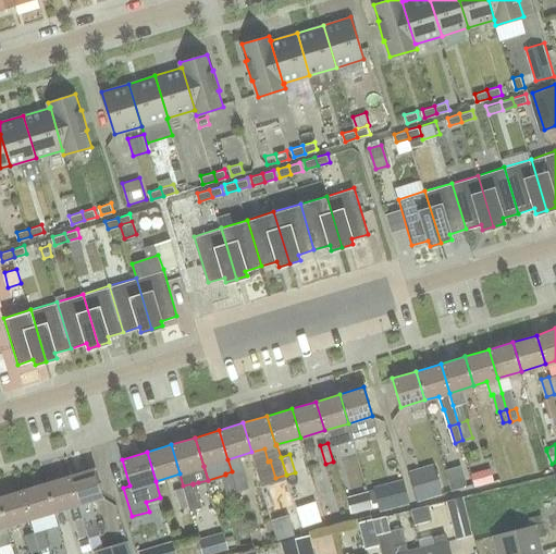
[(416,468),(425,497),(451,490),(442,459),(416,468)]
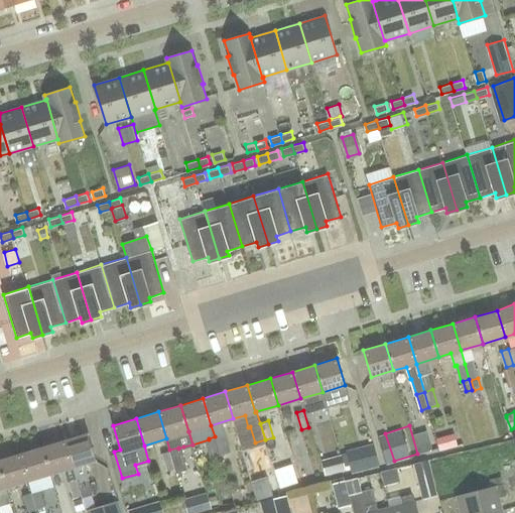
[(90,479),(86,463),(96,460),(88,432),(65,439),(73,467),(77,478),(78,478),(79,483),(90,479)]
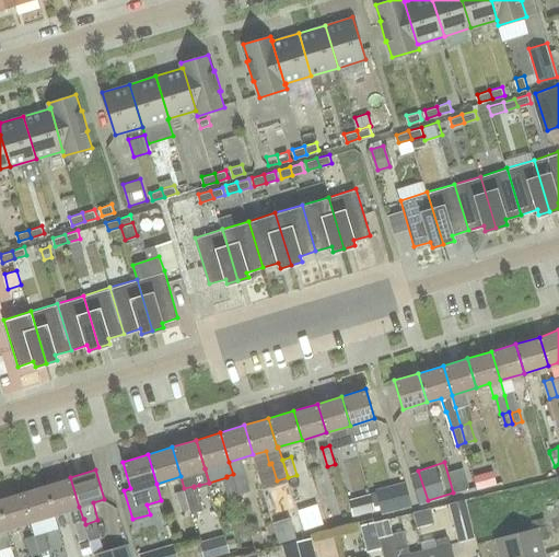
[(492,470),(475,474),(479,489),(497,484),(492,470)]
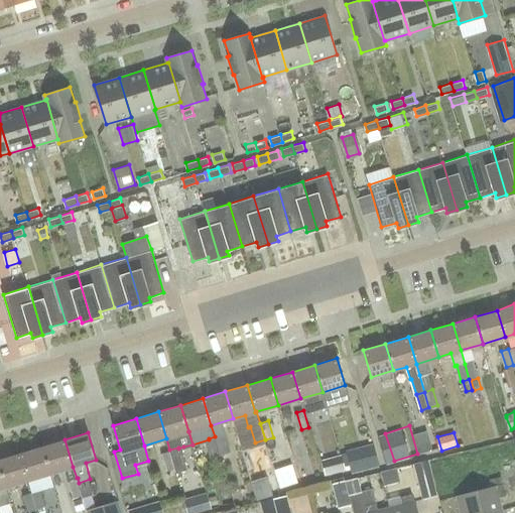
[(228,451),(223,434),(215,436),(220,454),(228,451)]
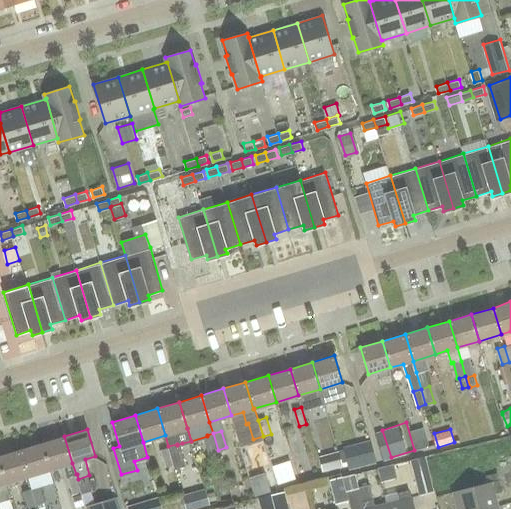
[(212,452),(218,450),(213,433),(207,435),(207,436),(212,452)]
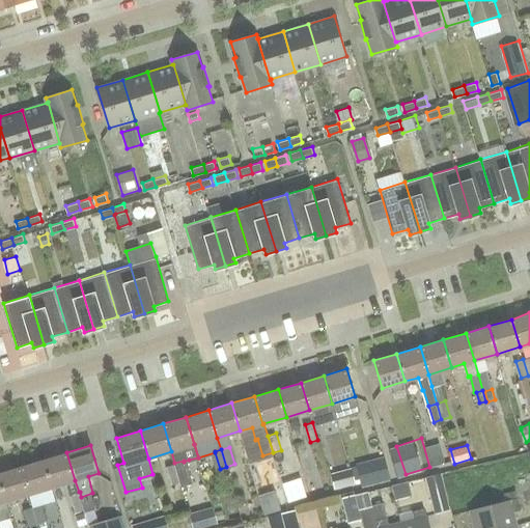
[(75,480),(66,452),(44,460),(52,488),(75,480)]
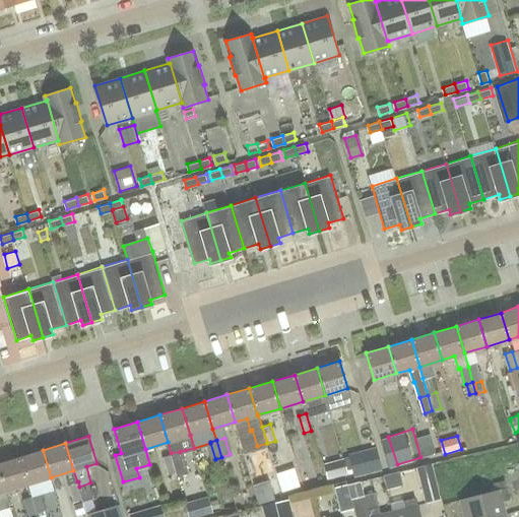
[(355,476),(383,469),(379,456),(377,449),(375,450),(349,457),(350,459),(351,464),(355,476)]
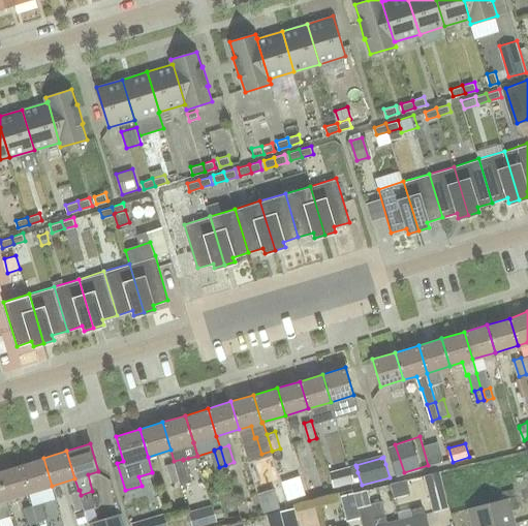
[(52,486),(43,458),(21,465),(29,492),(52,486)]
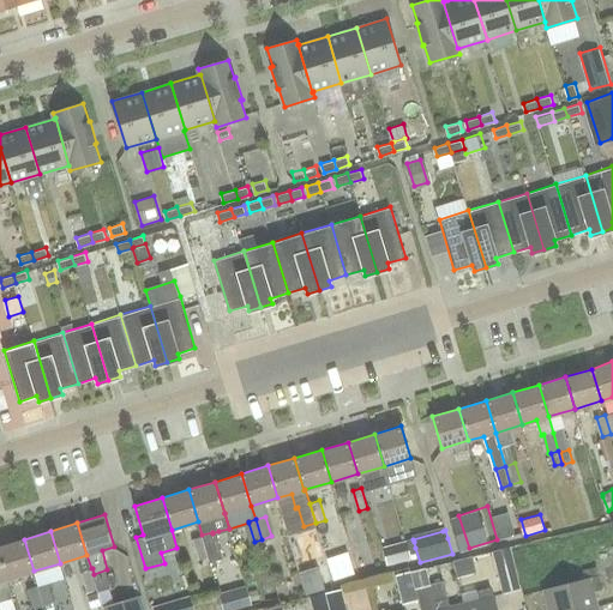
[(223,550),(218,531),(212,533),(212,532),(202,535),(209,555),(223,550)]
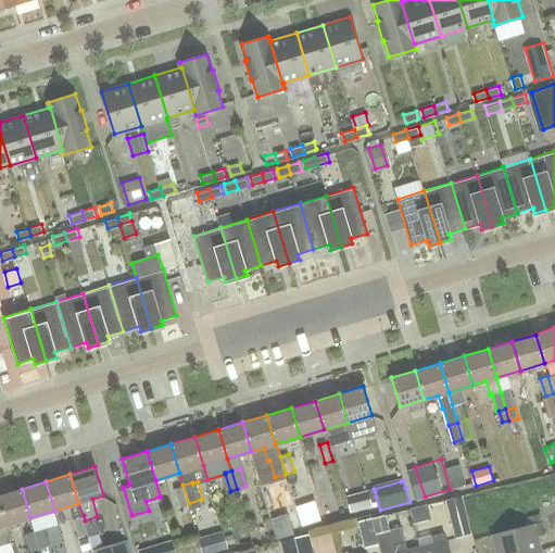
[(189,503),(183,485),(175,487),(179,505),(189,503)]
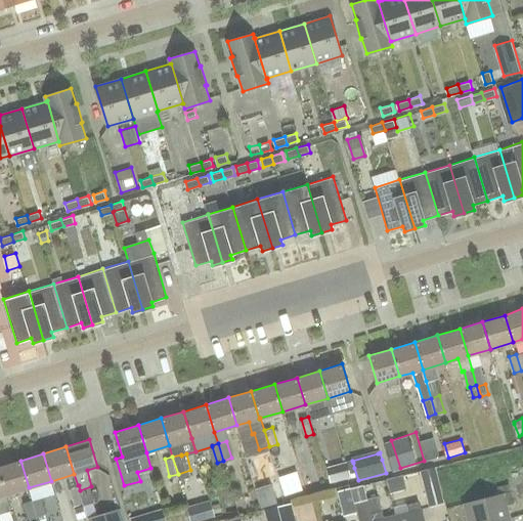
[(29,487),(20,461),(0,466),(0,474),(6,494),(29,487)]
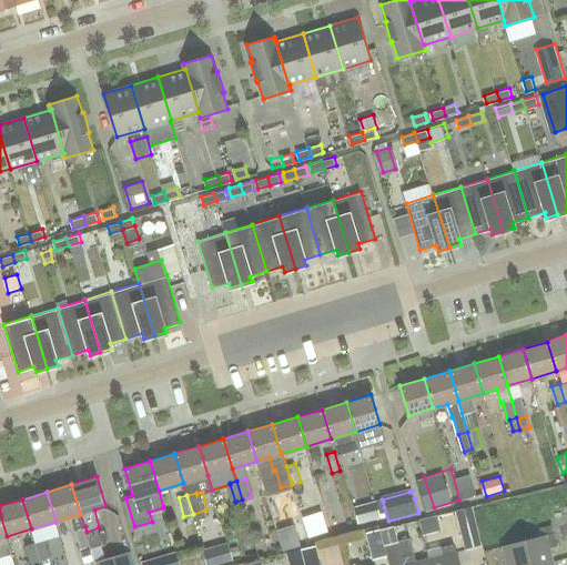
[(376,503),(361,507),(357,508),(358,514),(362,524),(381,518),(378,508),(376,504),(376,503)]
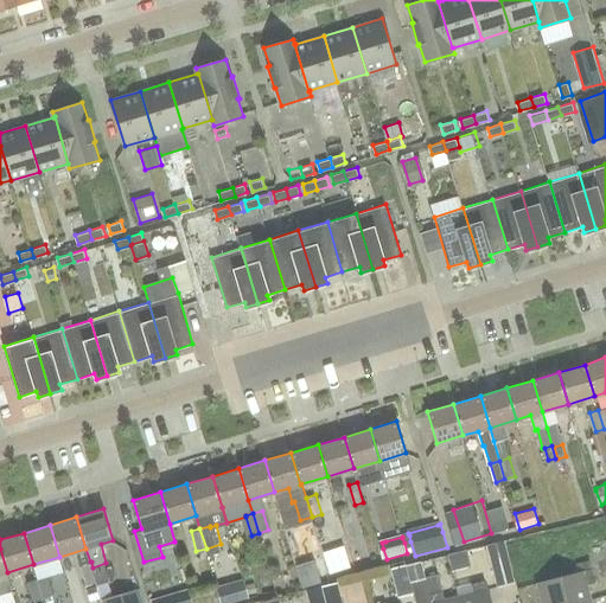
[(516,581),(505,539),(488,544),(498,585),(516,581)]
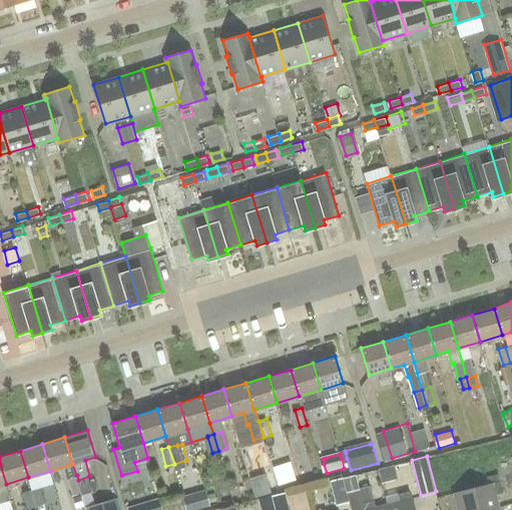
[(384,467),(388,480),(403,474),(398,462),(384,467)]
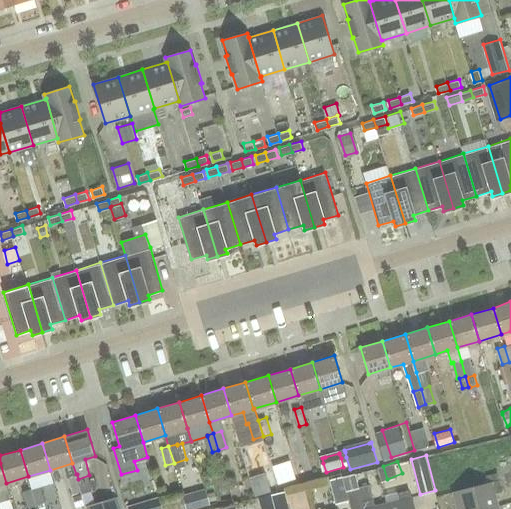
[(0,508),(0,501),(10,498),(6,483),(0,463),(0,508)]
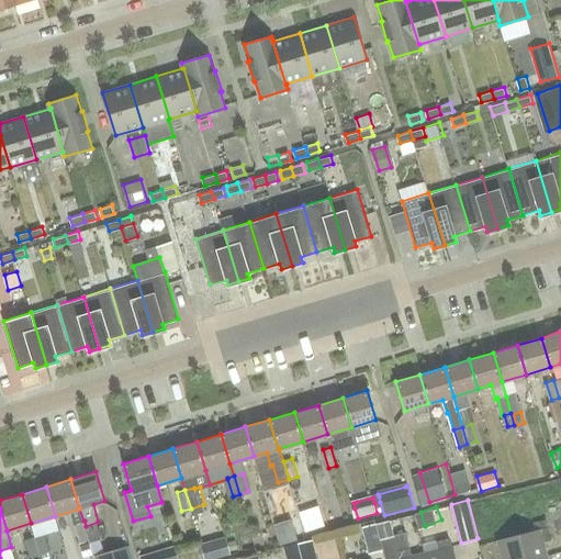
[(275,523),(280,544),(296,538),(291,517),(275,523)]
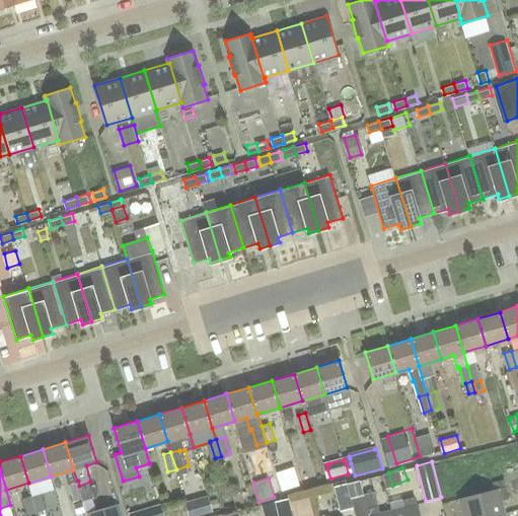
[(393,515),(392,509),(380,512),(374,490),(364,493),(361,478),(348,483),(356,515),(393,515)]
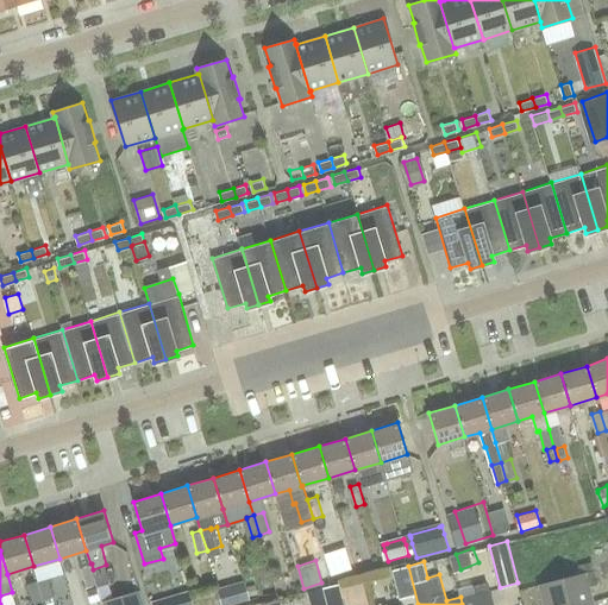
[(98,584),(93,569),(92,563),(91,563),(81,566),(87,586),(98,584)]
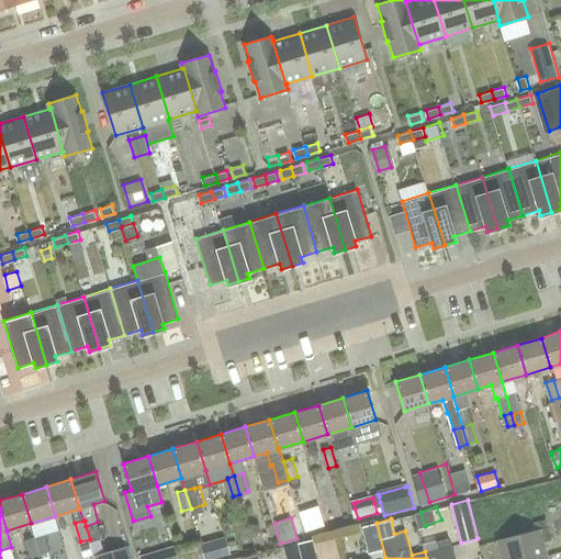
[(382,549),(376,523),(362,526),(369,552),(382,549)]
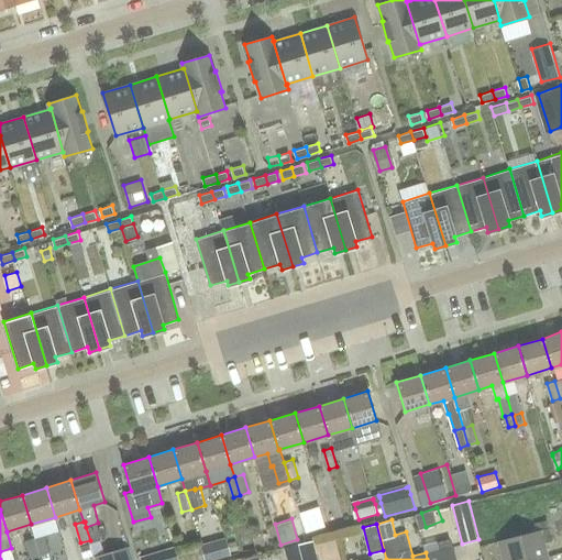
[(498,540),(503,559),(529,559),(548,556),(544,542),(552,540),(549,527),(498,540)]
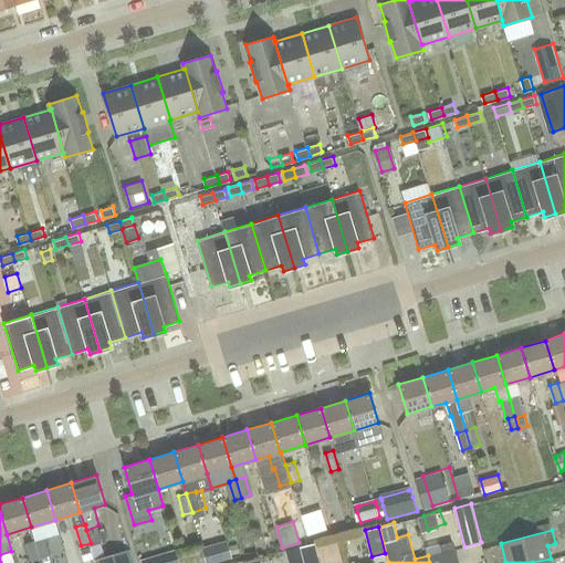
[(50,555),(44,537),(34,539),(40,558),(50,555)]
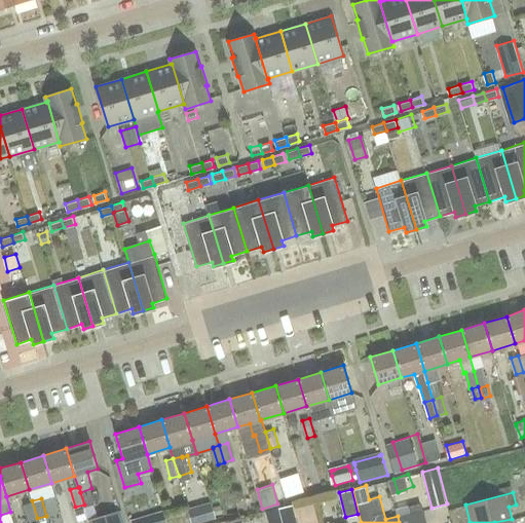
[(37,518),(32,500),(25,503),(30,521),(37,518)]
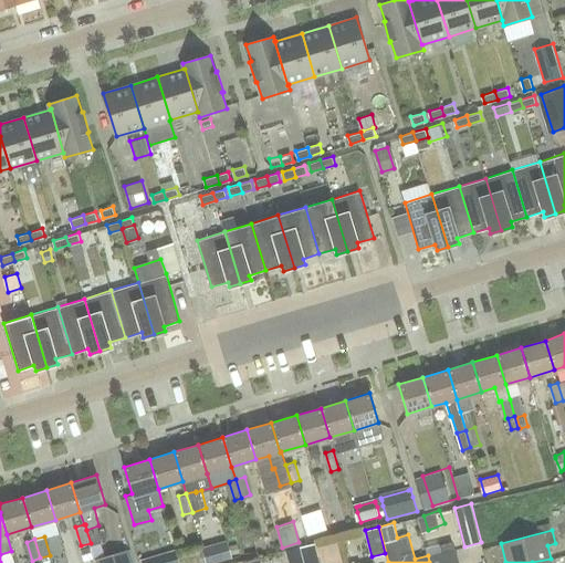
[(201,545),(207,562),(209,562),(231,556),(227,539),(201,545)]
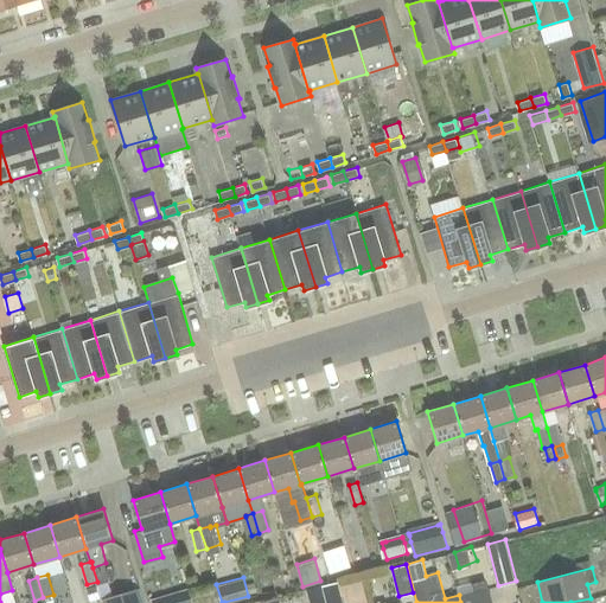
[(473,591),(459,595),(460,602),(491,602),(485,579),(471,583),(473,591)]
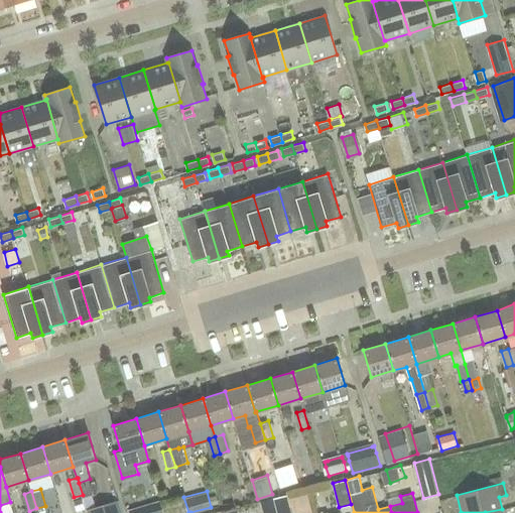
[(291,512),(287,494),(275,497),(278,512),(291,512)]
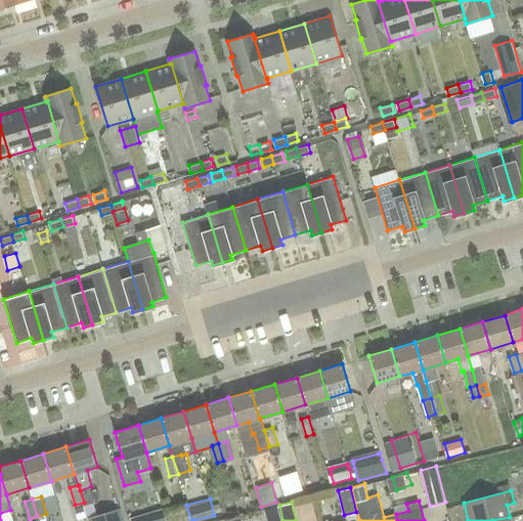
[(281,520),(277,504),(264,507),(267,520),(281,520)]
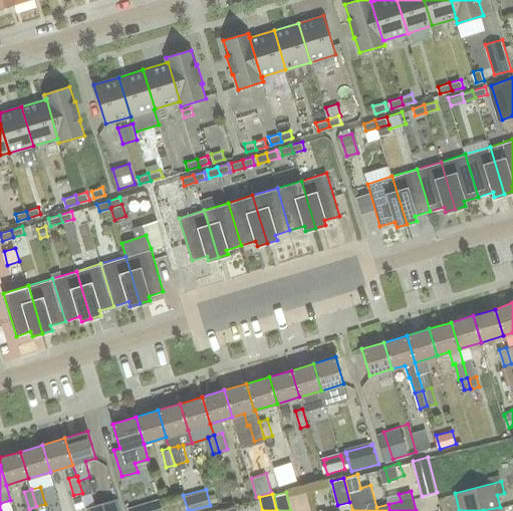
[(84,506),(81,496),(74,498),(76,508),(84,506)]
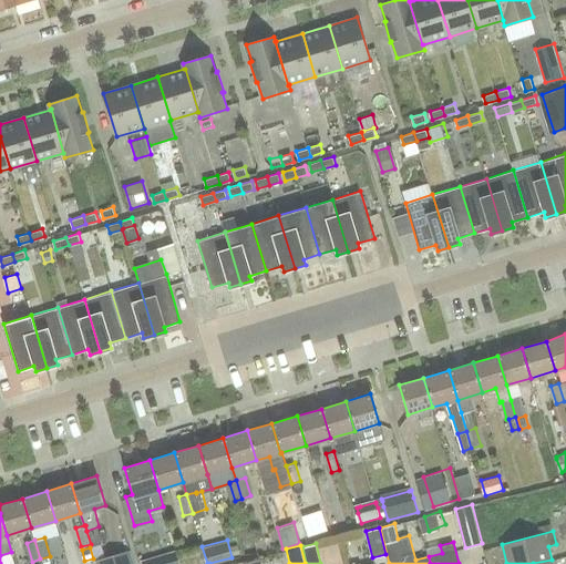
[(134,563),(131,552),(96,562),(96,563),(134,563)]
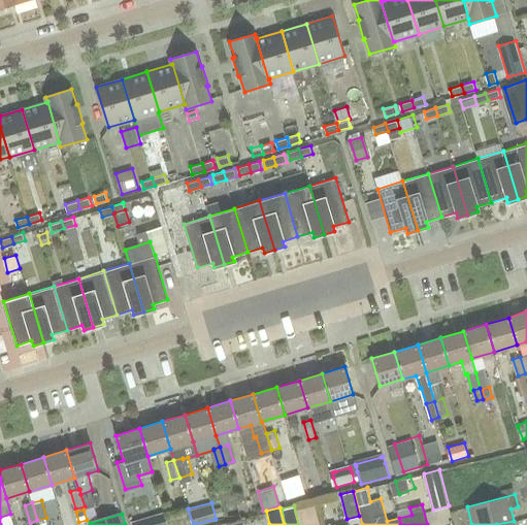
[(165,524),(162,514),(133,523),(133,524),(165,524)]
